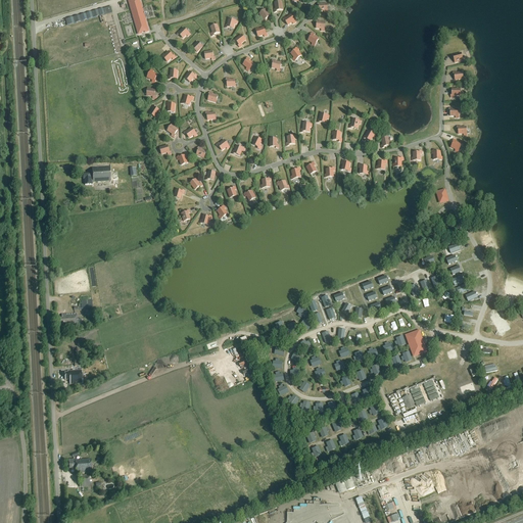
[(139,35),(148,32),(139,0),(132,0),(129,1),(139,35)]
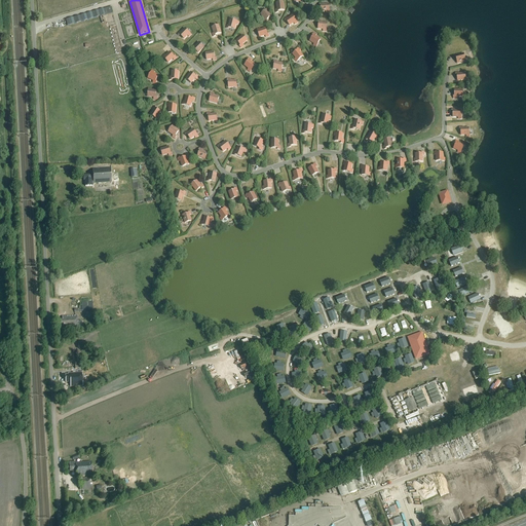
[(278,11),(285,10),(284,2),(276,3),(277,9),(275,9),(276,12),(278,12),(278,11)]
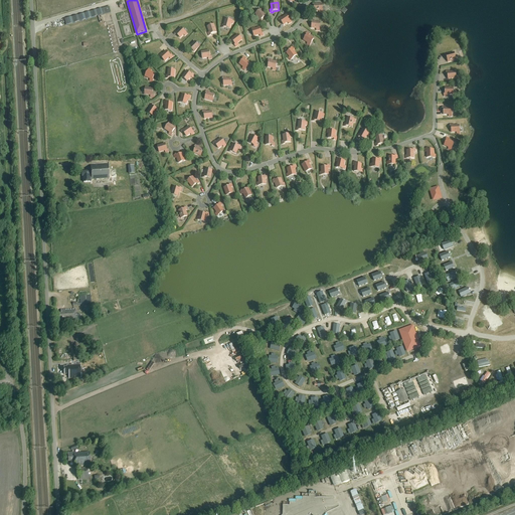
[(320,13),(323,13),(322,4),(316,5),(316,3),(313,3),(313,6),(314,6),(315,11),(320,11),(320,13)]
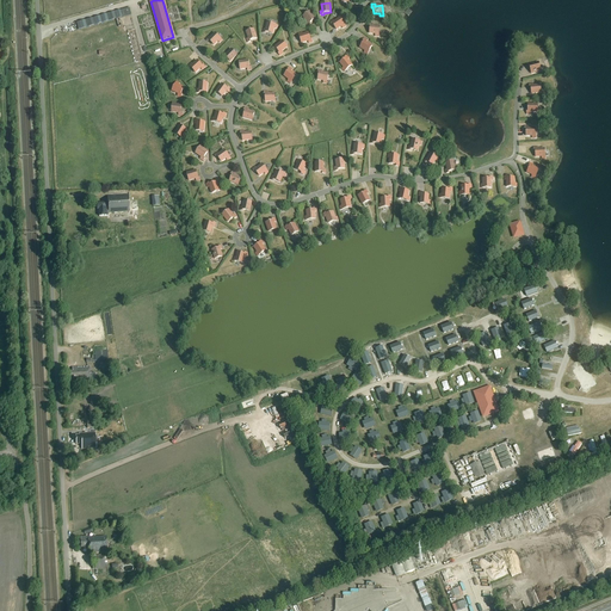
[(121,11),(123,18),(131,16),(129,8),(121,11)]
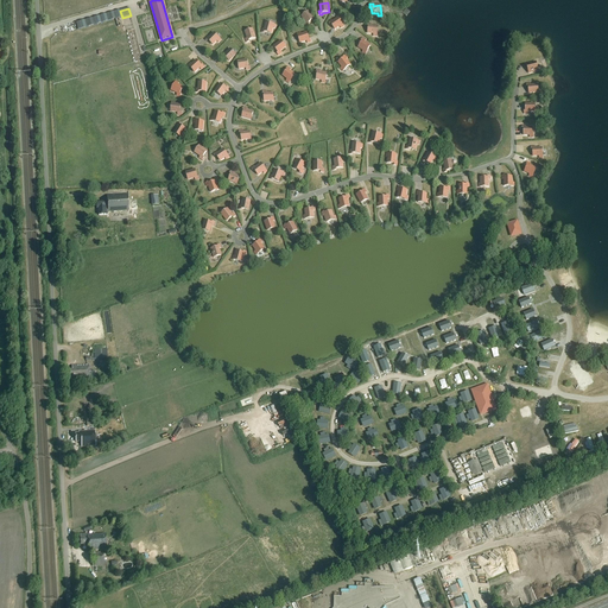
[(309,24),(314,19),(310,14),(311,13),(309,11),(302,17),(306,23),(305,24),(308,26),(310,25),(309,24)]
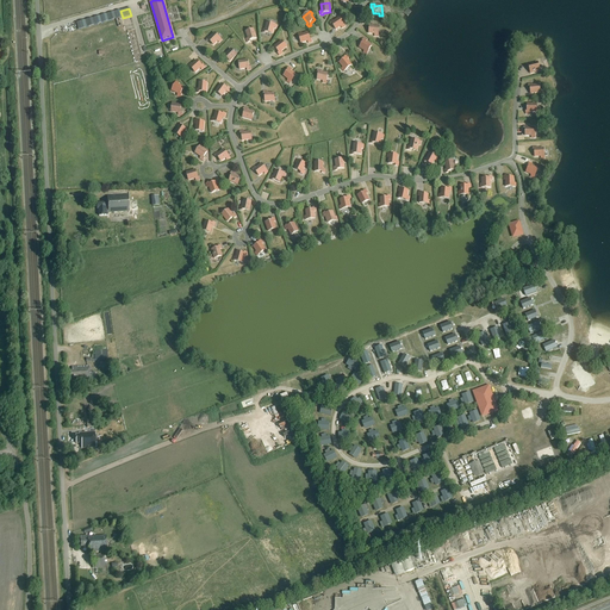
[(342,29),(344,26),(340,18),(334,23),(332,20),(329,23),(331,25),(332,24),(336,30),(341,26),(342,29)]
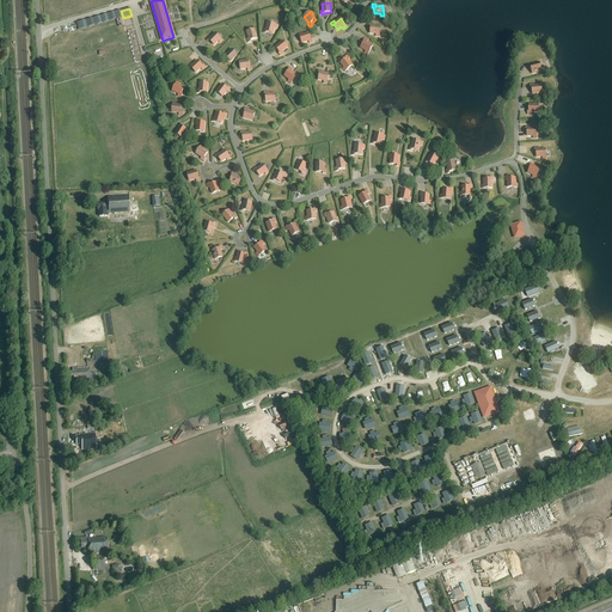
[(276,29),(277,25),(268,23),(267,30),(264,30),(263,34),(267,34),(267,32),(274,34),(275,29),(276,29)]
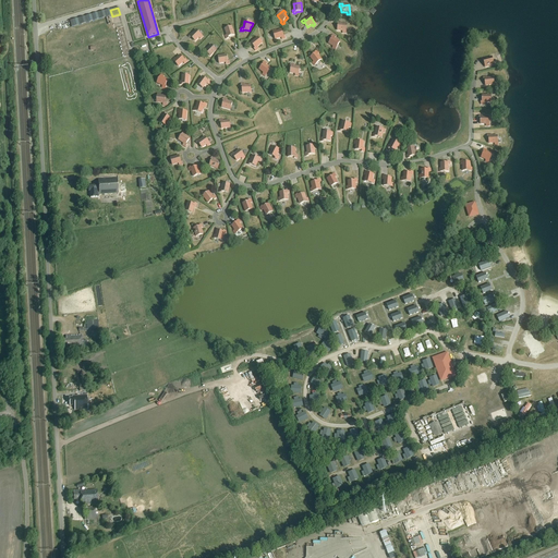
[(346,34),(347,25),(340,24),(341,22),(338,22),(337,25),(338,25),(338,31),(343,32),(343,34),(346,34)]
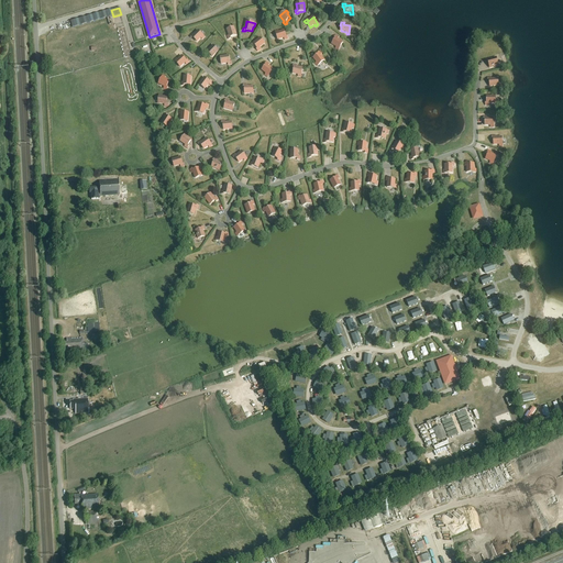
[(231,37),(236,35),(234,28),(227,30),(229,35),(228,36),(229,40),(231,39),(231,37)]
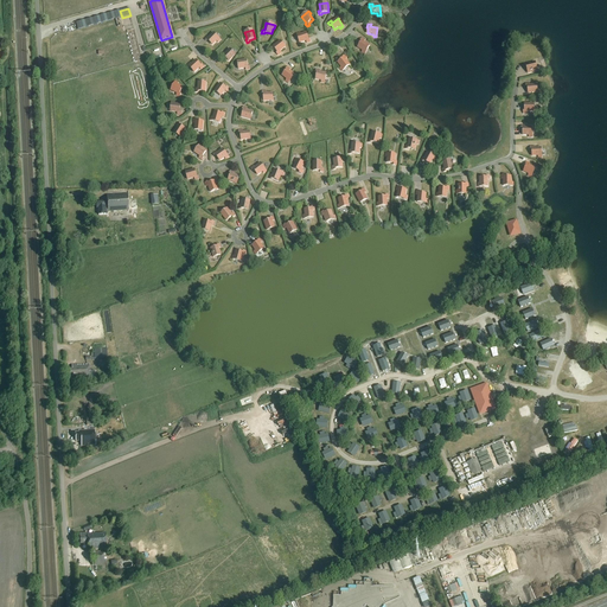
[(218,43),(221,40),(213,33),(209,38),(208,37),(205,39),(206,42),(208,40),(212,45),(217,42),(218,43)]
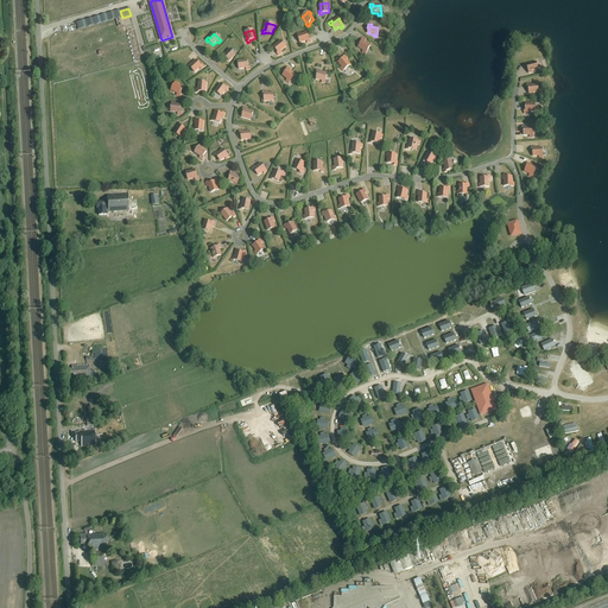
[(308,43),(311,42),(310,39),(309,39),(306,33),(301,35),(301,33),(297,33),(301,43),(306,42),(308,43)]
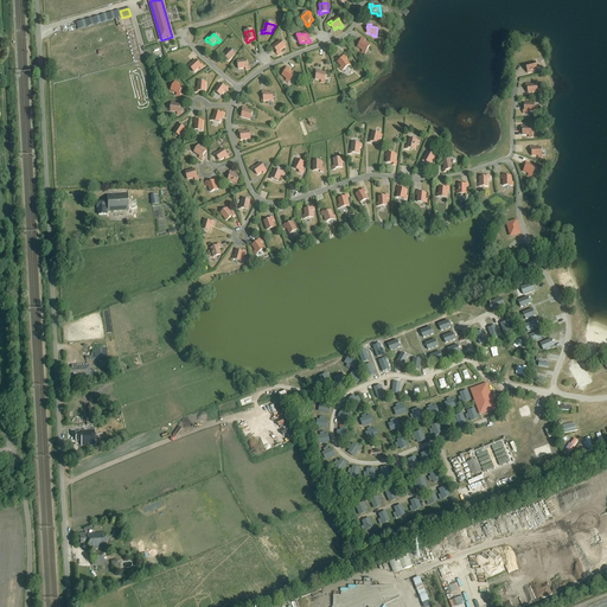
[(365,55),(370,46),(364,43),(365,40),(362,39),(360,42),(362,43),(358,48),(363,51),(362,52),(365,55)]
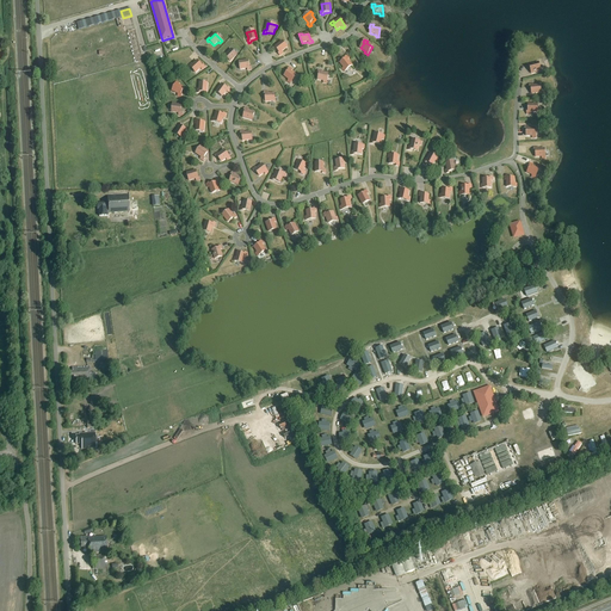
[(282,53),(288,48),(283,42),(275,48),(279,53),(278,54),(279,56),(283,54),(282,53)]
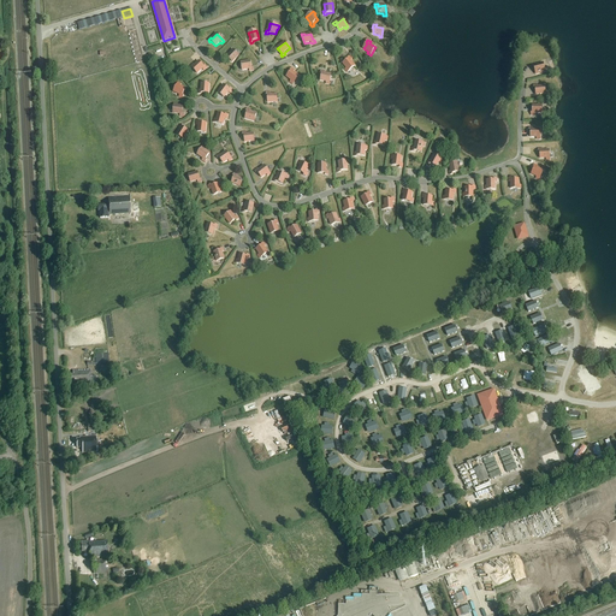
[(232,63),(240,55),(234,51),(229,55),(227,54),(224,57),(226,59),(227,58),(232,63)]
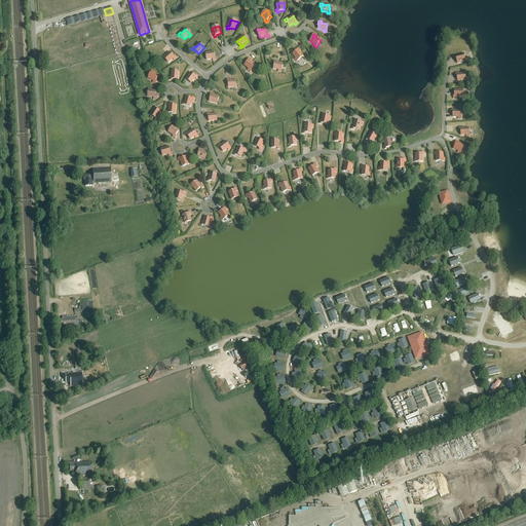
[(296,62),(303,57),(299,51),(301,50),(299,48),(297,50),(293,54),(296,59),(295,60),(296,62)]
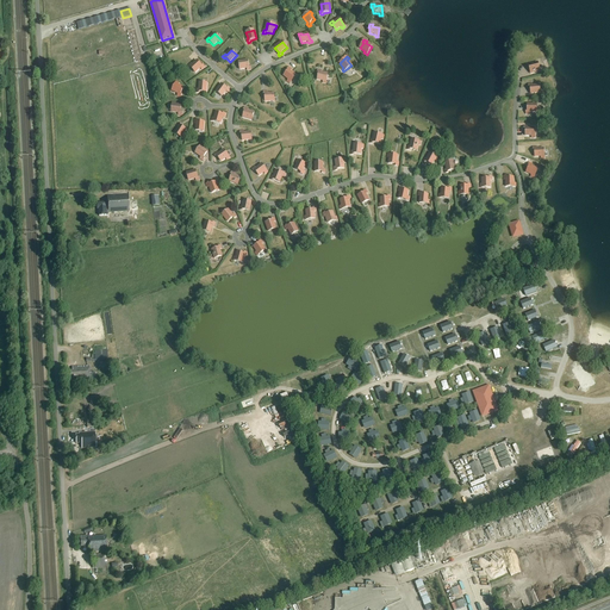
[(201,69),(205,67),(203,64),(201,66),(197,61),(192,64),(191,63),(188,66),(195,73),(200,68),(201,69)]
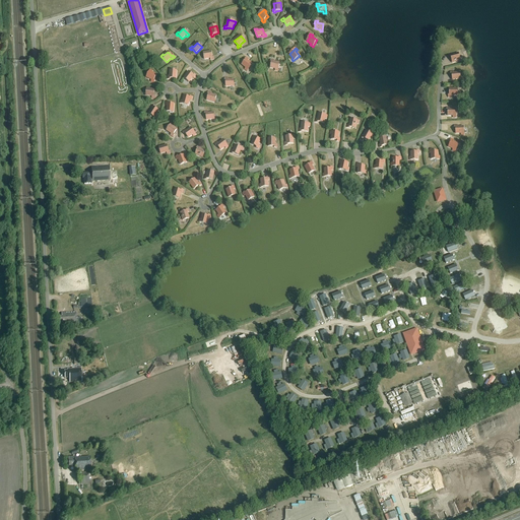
[(210,60),(214,60),(213,57),(212,57),(211,52),(203,53),(204,59),(210,58),(210,60)]
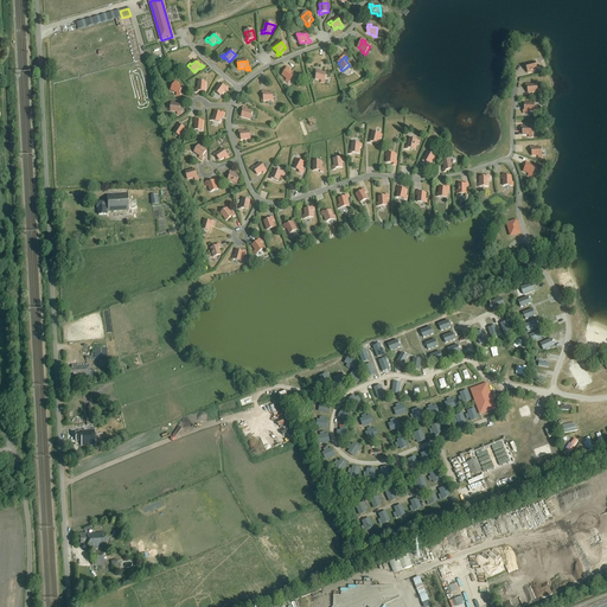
[(528,74),(537,71),(535,63),(525,65),(528,74)]
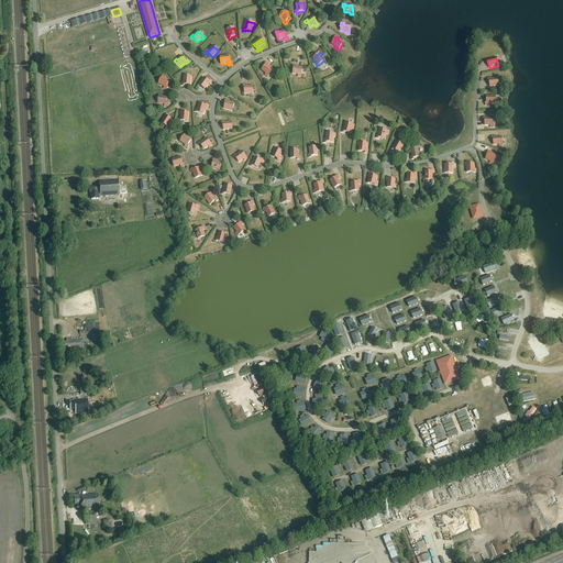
[(267,77),(273,70),(268,66),(269,65),(266,63),(265,65),(266,66),(262,70),(266,74),(265,75),(267,77)]
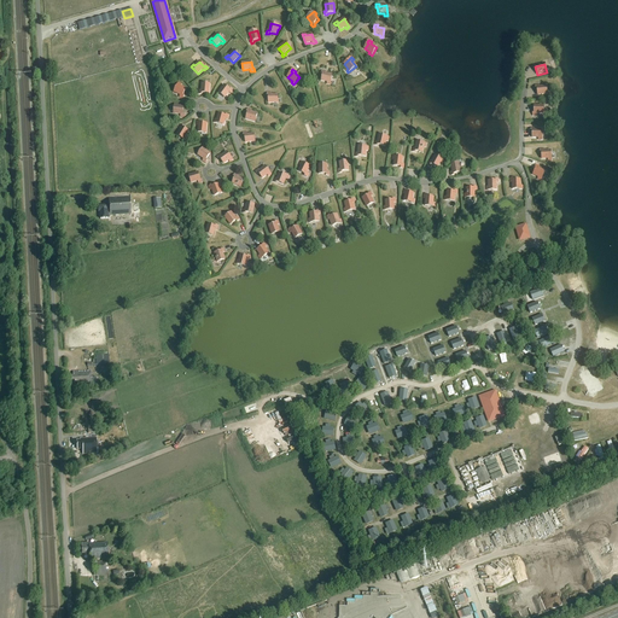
[(331,85),(332,75),(326,74),(326,71),(322,71),(321,74),(324,75),(321,81),(327,82),(327,85),(331,85)]
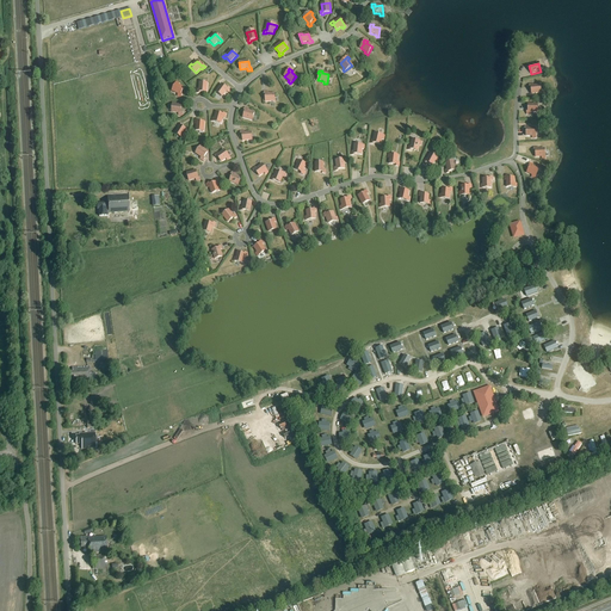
[(181,94),(184,88),(179,86),(179,84),(177,82),(172,91),(179,94),(178,96),(181,98),(183,96),(181,94)]
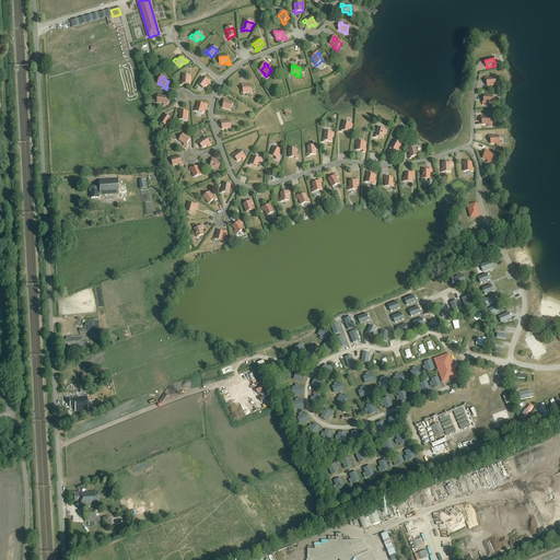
[(189,85),(190,77),(183,76),(183,82),(181,82),(181,85),(183,85),(184,84),(189,85)]
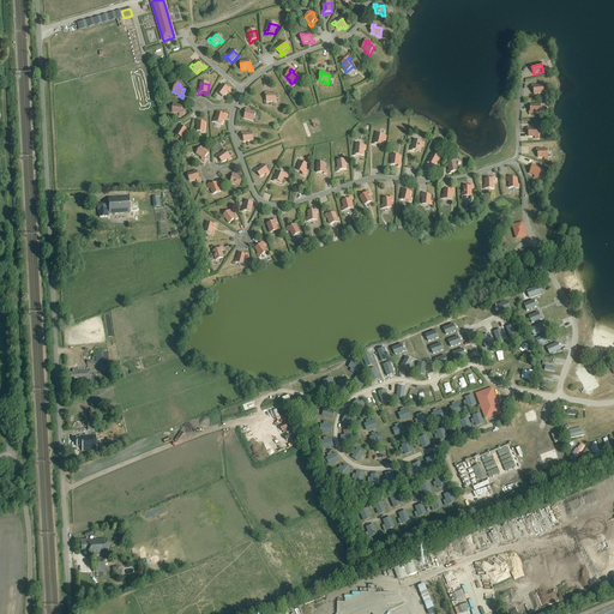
[(535,95),(543,94),(543,85),(536,86),(536,84),(531,85),(533,88),(534,88),(535,95)]
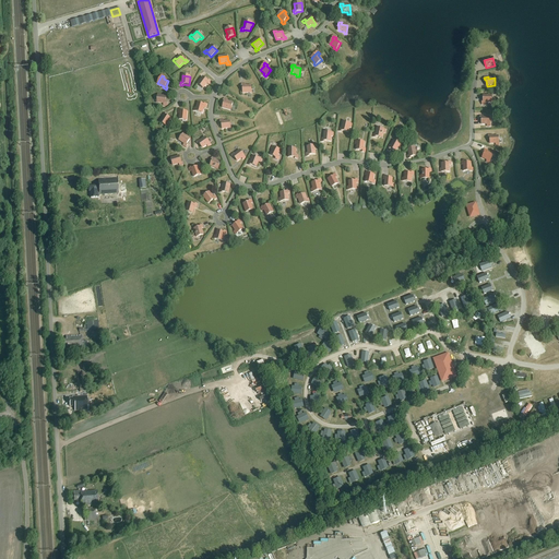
[(209,84),(211,82),(209,80),(207,81),(203,78),(198,84),(203,88),(207,83),(209,84)]
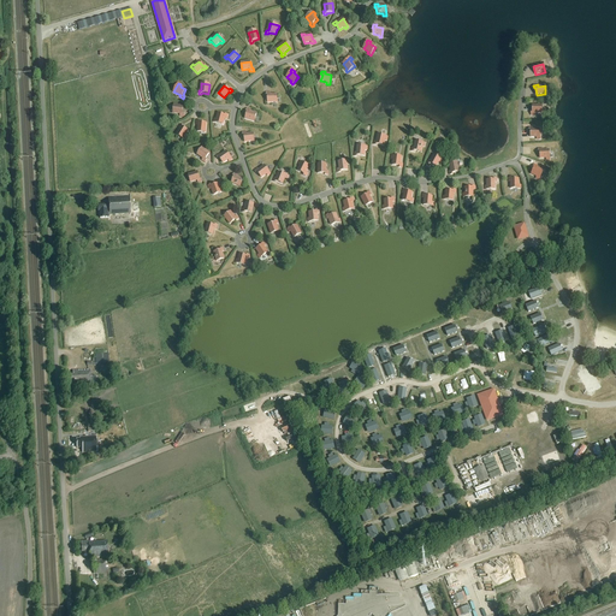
[(268,102),(277,102),(277,95),(270,95),(270,93),(266,93),(266,96),(267,96),(268,102)]
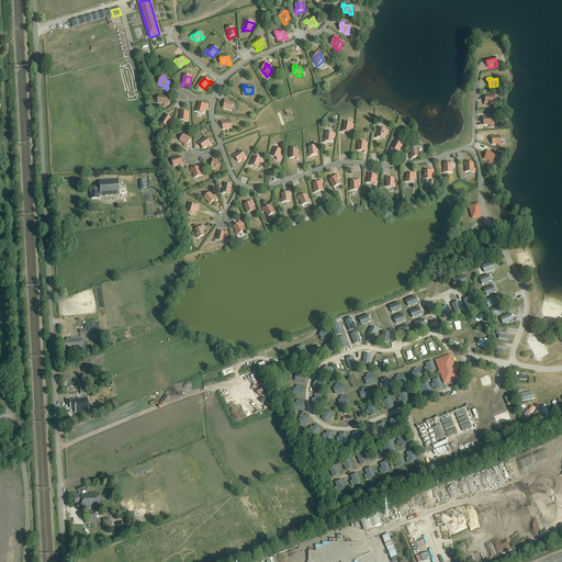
[(168,107),(168,103),(167,103),(167,98),(161,97),(161,94),(159,94),(158,103),(165,104),(165,107),(168,107)]
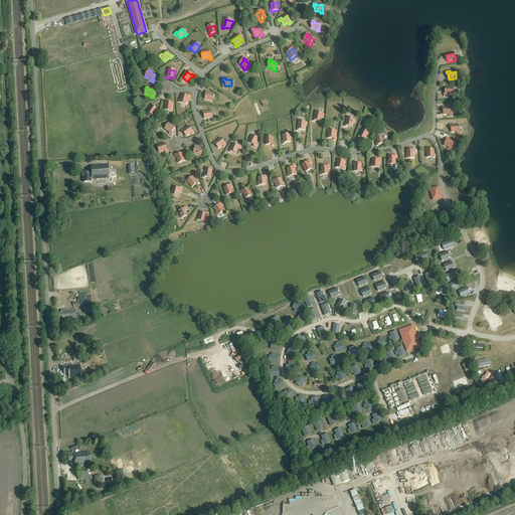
[(453,95),(453,87),(451,87),(451,89),(446,89),(446,94),(444,94),(444,97),(447,97),(447,95),(453,95)]
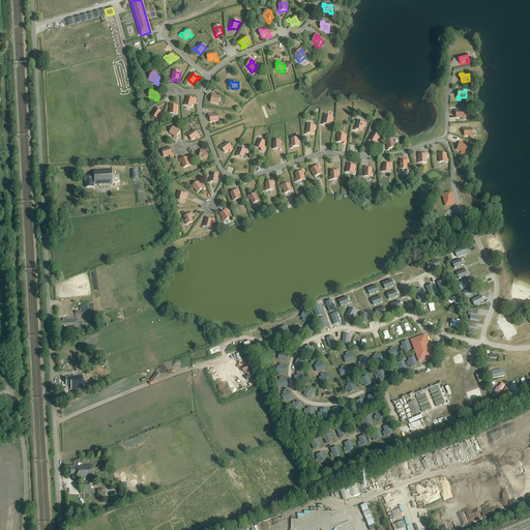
[(218,105),(221,98),(215,96),(215,95),(212,94),(211,96),(212,96),(211,102),(218,105)]
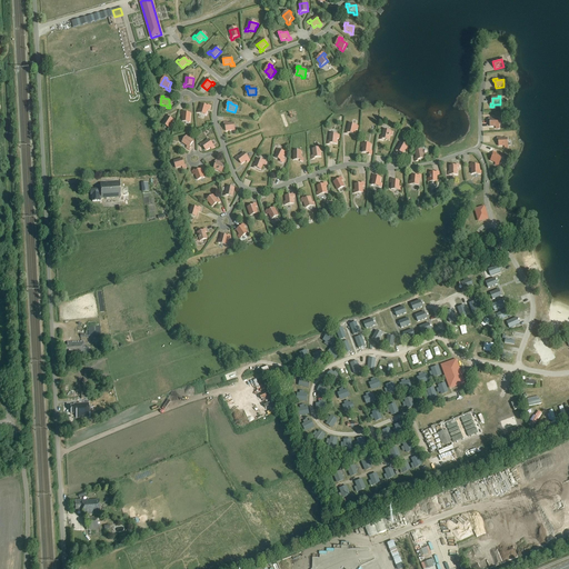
[(209,110),(210,107),(208,106),(208,107),(201,106),(200,110),(198,110),(197,113),(206,116),(208,109),(209,110)]
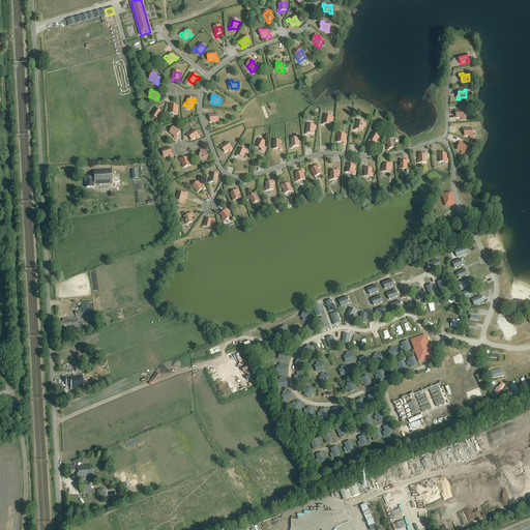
[(177,114),(178,107),(172,106),(172,105),(170,105),(169,108),(171,108),(170,114),(177,114)]
